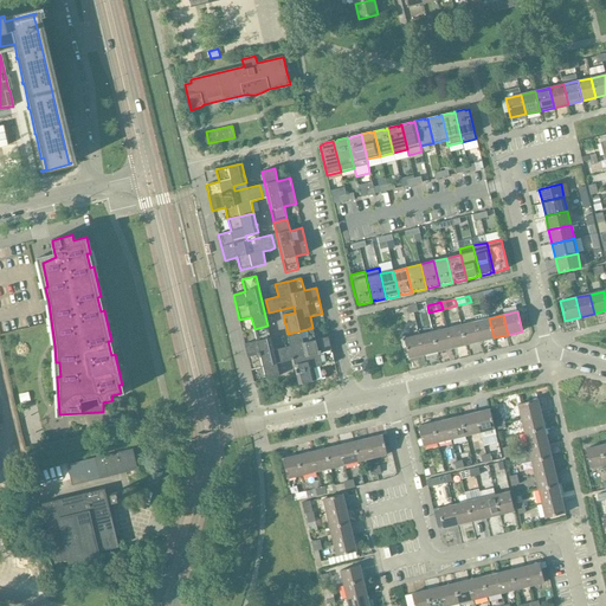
[(489,318),(475,322),(479,341),(494,337),(489,318)]
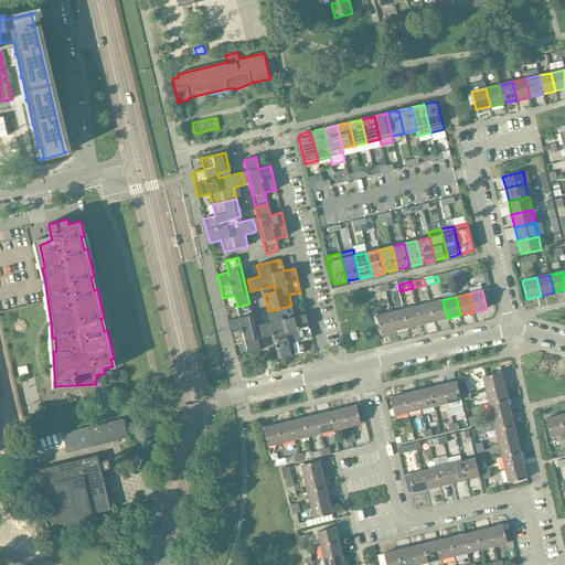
[(443,300),(430,304),(435,321),(447,318),(443,300)]
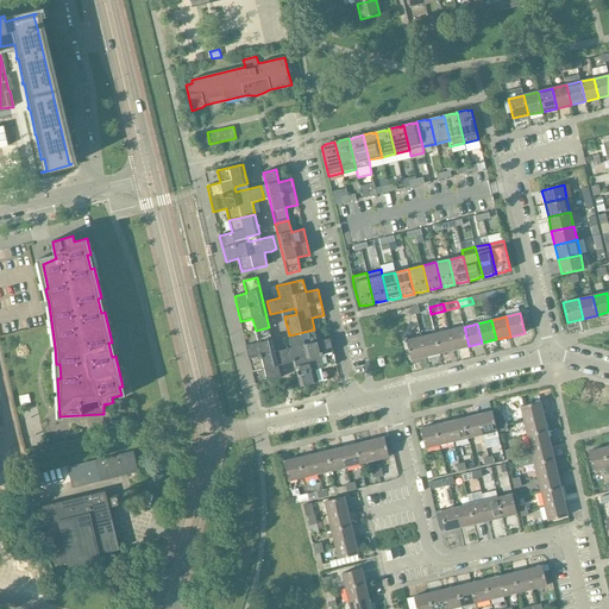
[(258,343),(246,345),(252,371),(264,369),(268,381),(281,378),(269,327),(256,331),(258,343)]
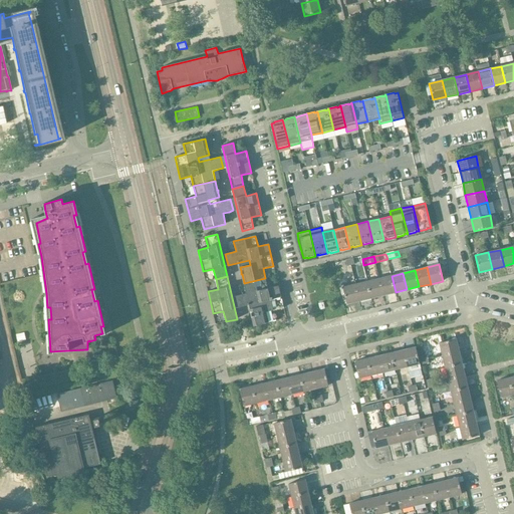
[(392,276),(378,279),(382,295),(396,292),(392,276)]
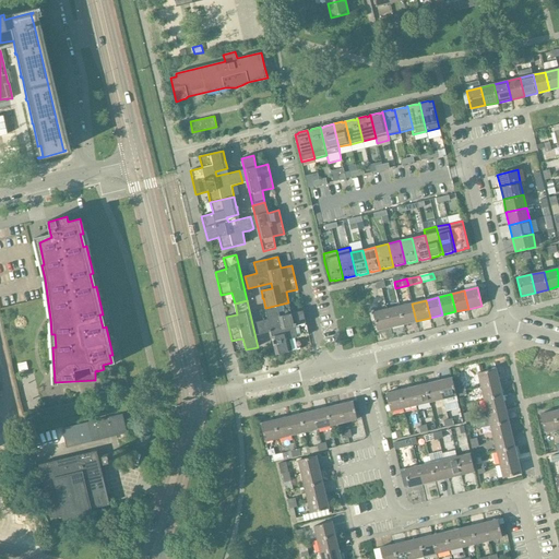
[(288,302),(265,308),(268,319),(257,322),(259,334),(282,329),(283,334),(272,336),(273,341),(272,341),(273,344),(274,344),(274,347),(276,355),(300,348),(297,337),(308,334),(302,311),(292,313),(288,302)]
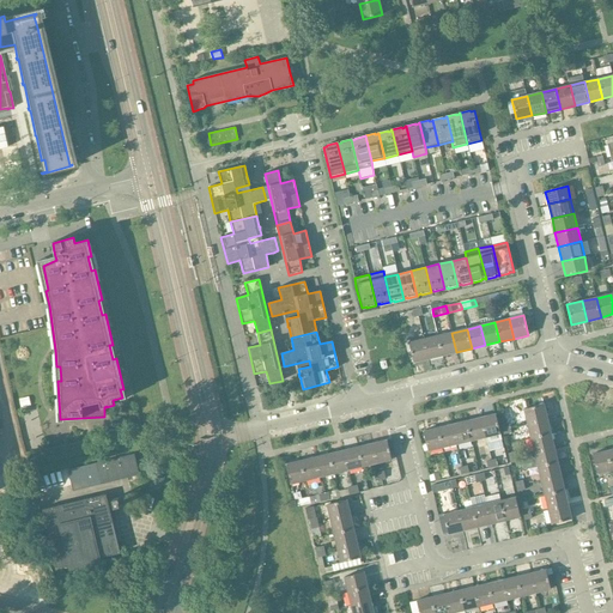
[(451,333),(438,335),(443,356),(456,352),(451,333)]
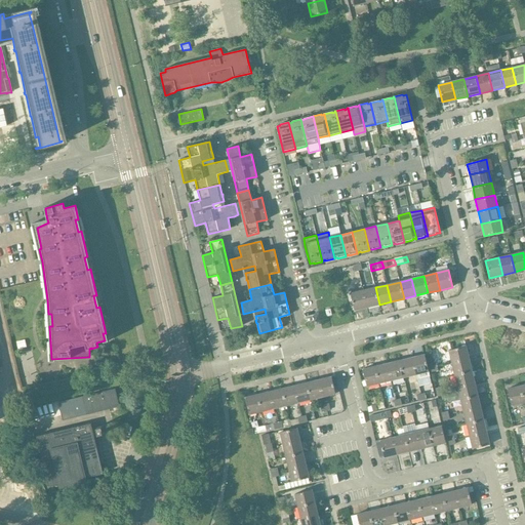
[(375,287),(362,290),(366,308),(379,305),(375,287)]
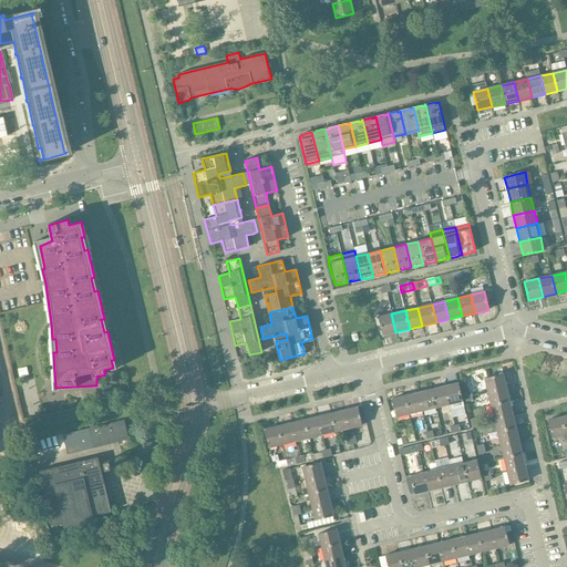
[(391,313),(378,317),(382,336),(395,332),(391,313)]
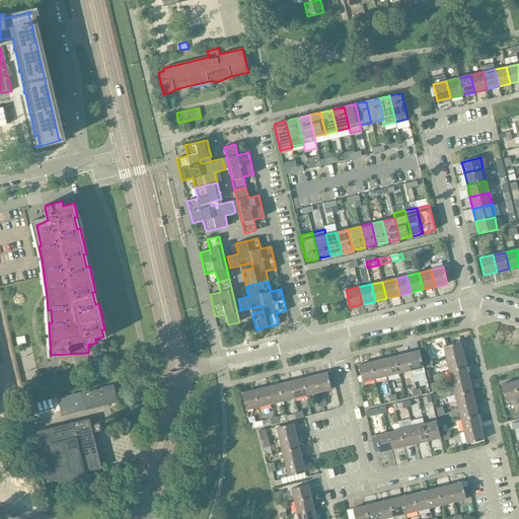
[(460,343),(443,347),(446,359),(463,355),(460,343)]
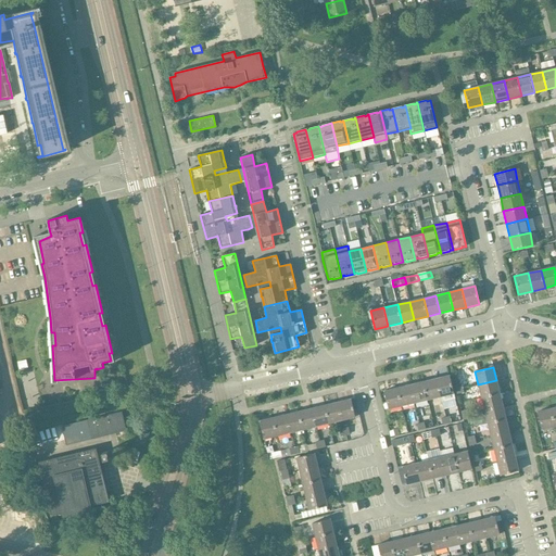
[(450,376),(436,379),(440,396),(442,402),(455,399),(454,393),(450,376)]
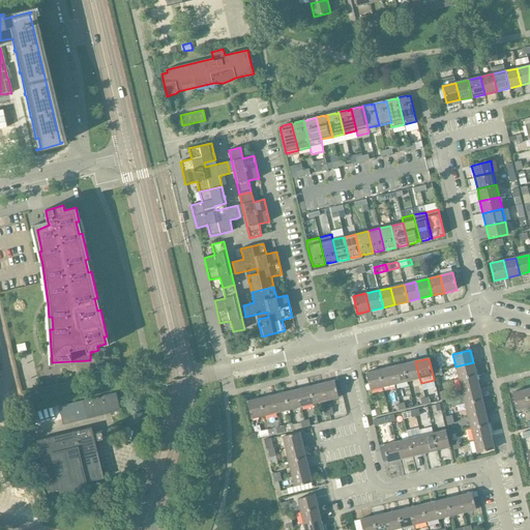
[(415,361),(404,363),(407,381),(419,378),(415,361)]
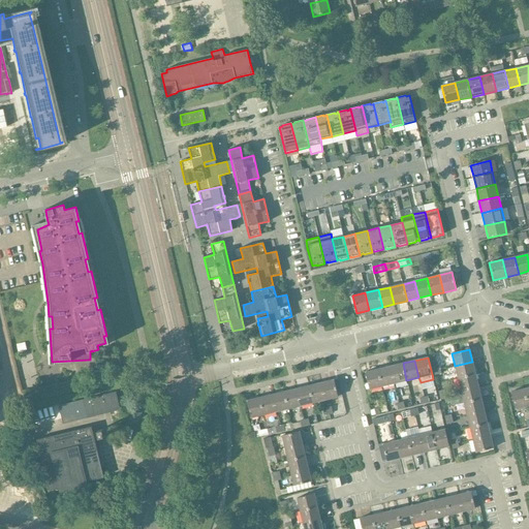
[(472,362),(455,366),(458,378),(475,374),(472,362)]
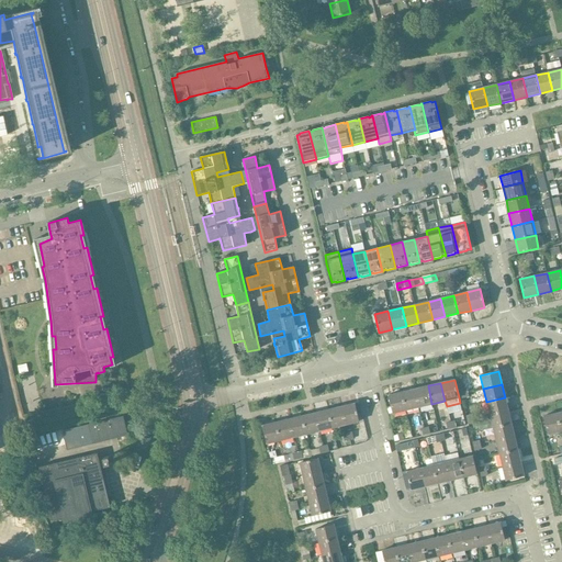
[(428,385),(415,389),(419,407),(431,404),(428,385)]
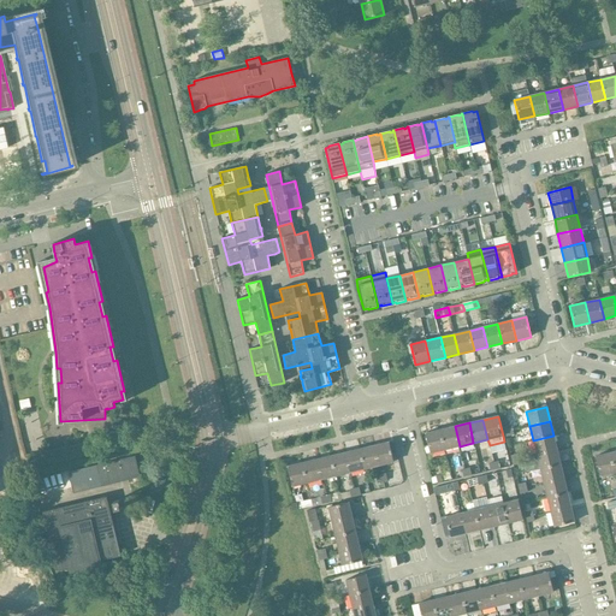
[(455,426),(440,430),(445,450),(460,446),(455,426)]
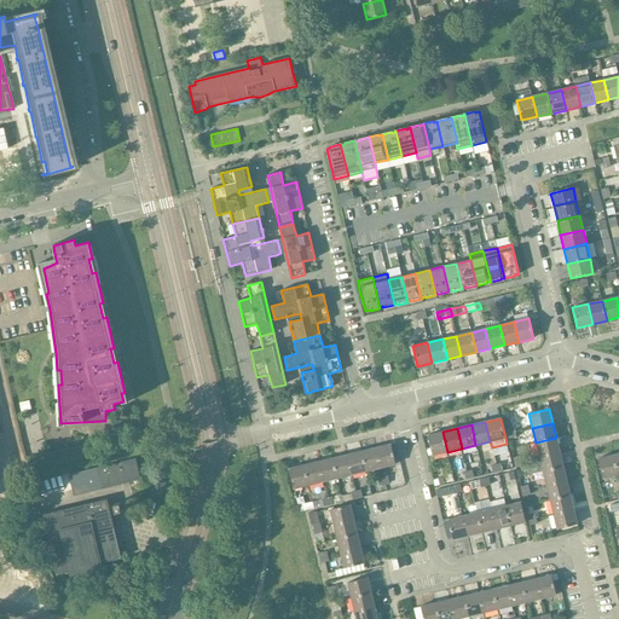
[(443,432),(427,435),(432,456),(447,452),(443,432)]
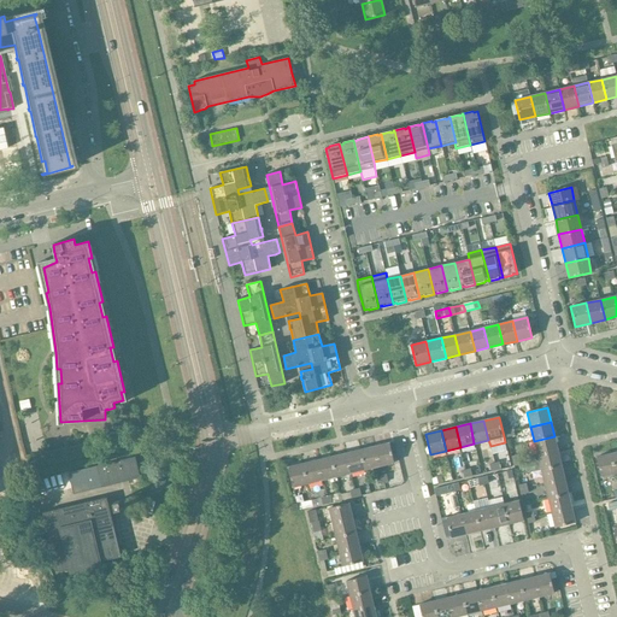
[(554,436),(534,441),(538,456),(558,451),(554,436)]
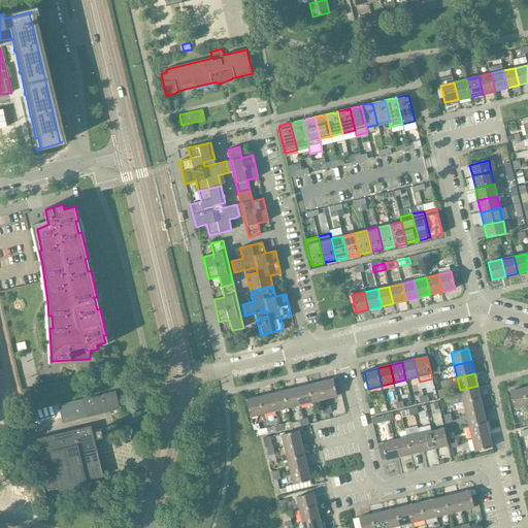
[(333,378),(321,382),(325,399),(337,396),(333,378)]
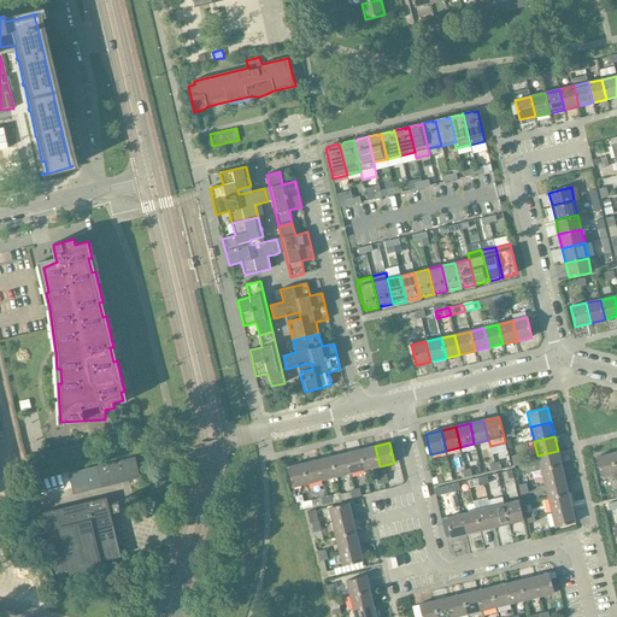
[(375,446),(360,450),(365,470),(380,466),(375,446)]
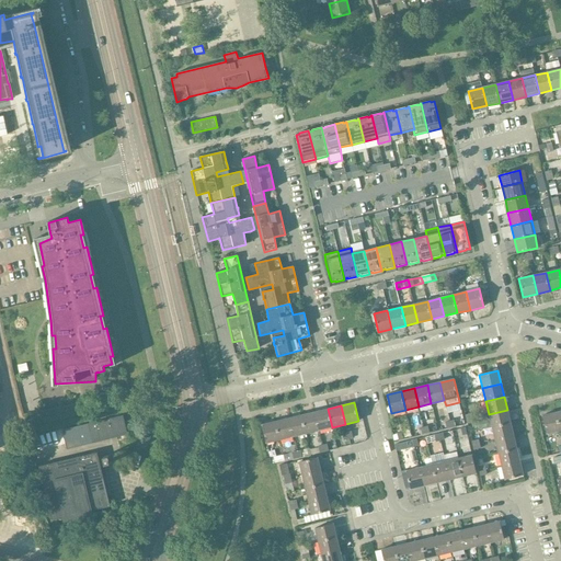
[(328,409),(315,412),(319,431),(332,427),(328,409)]
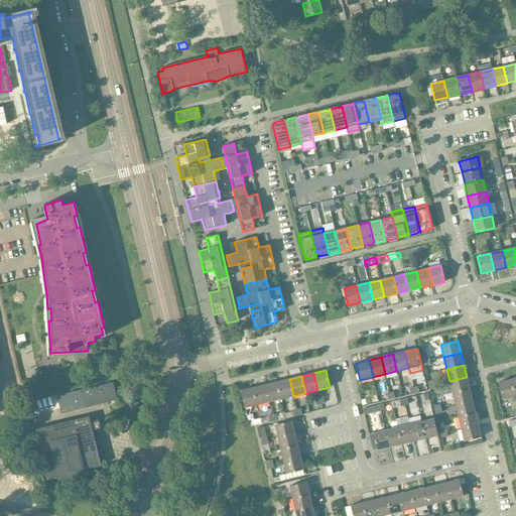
[(467,377),(449,381),(453,393),(470,389),(467,377)]
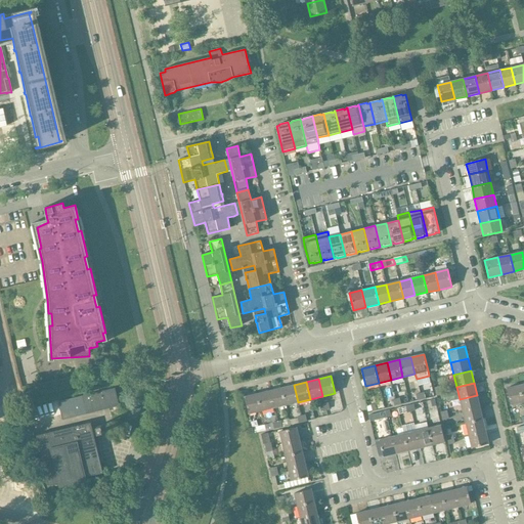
[(294,385),(281,388),(286,405),(298,402),(294,385)]
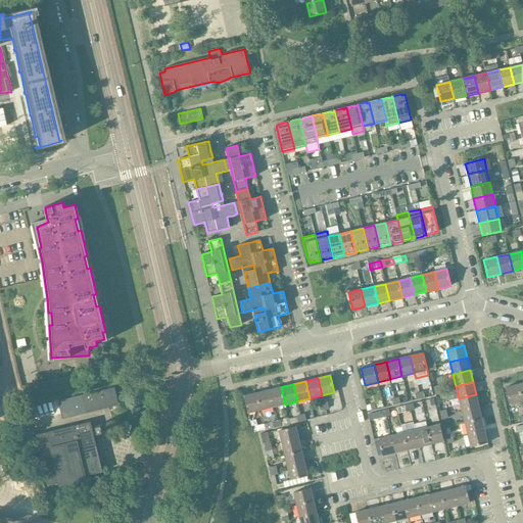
[(518,384),(506,387),(510,405),(522,401),(518,384)]
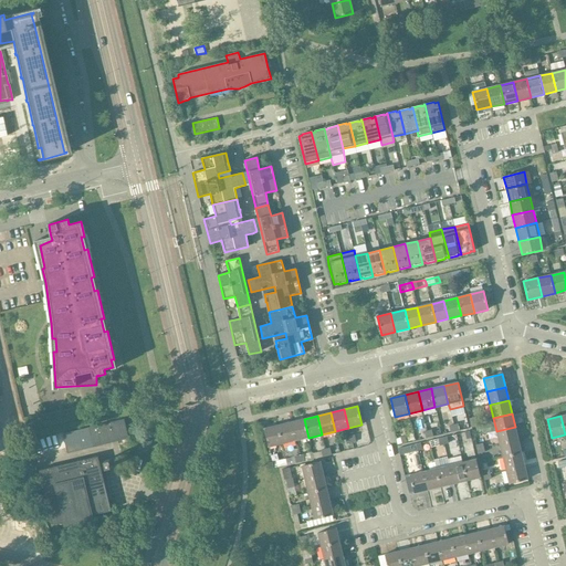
[(124,419),(62,433),(67,453),(67,451),(127,437),(128,439),(124,419)]
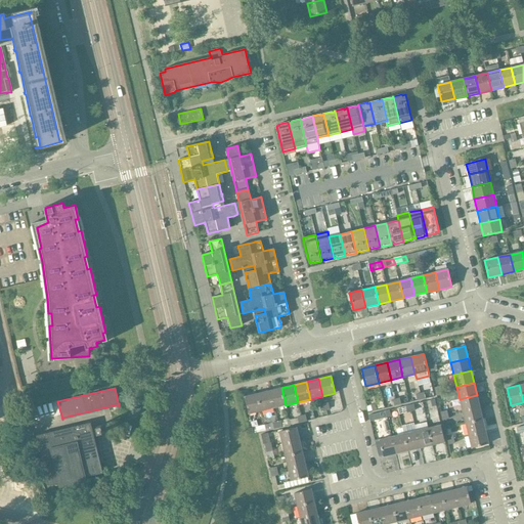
[(281,388),(269,391),(273,407),(286,405),(281,388)]
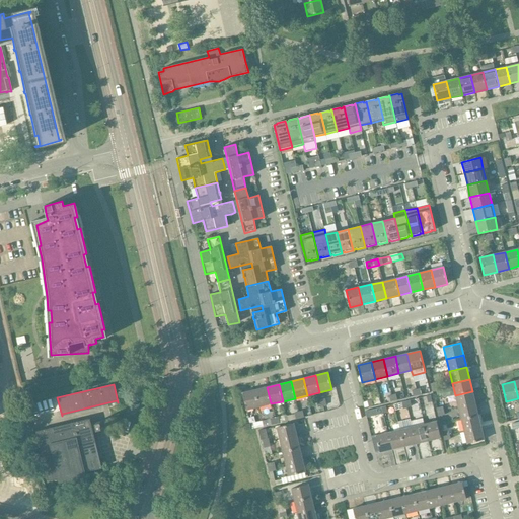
[(267,387),(254,390),(258,406),(271,403),(267,387)]
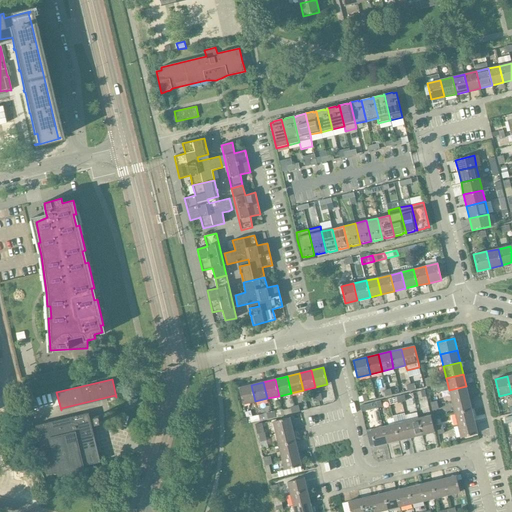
[(251,385),(239,388),(243,404),(255,401),(251,385)]
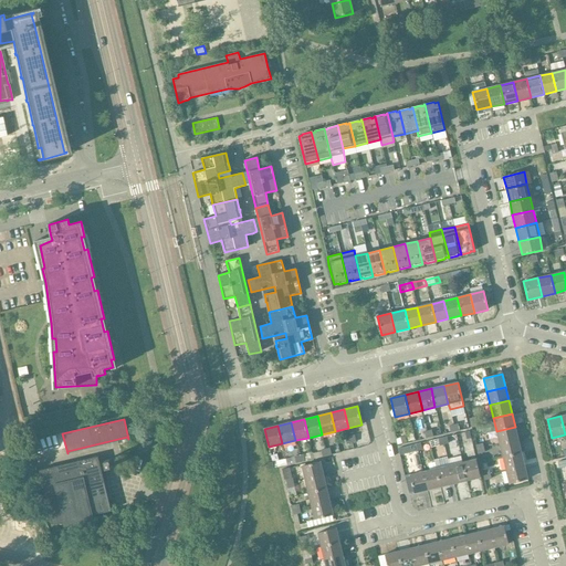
[(515,427),(496,431),(500,444),(519,440),(515,427)]
